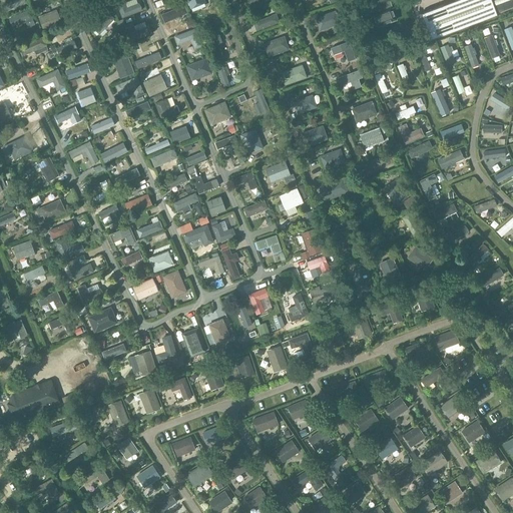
[(5,12),(26,2),(24,0),(12,0),(13,0),(12,0),(6,0),(8,3),(2,6),(5,12)]
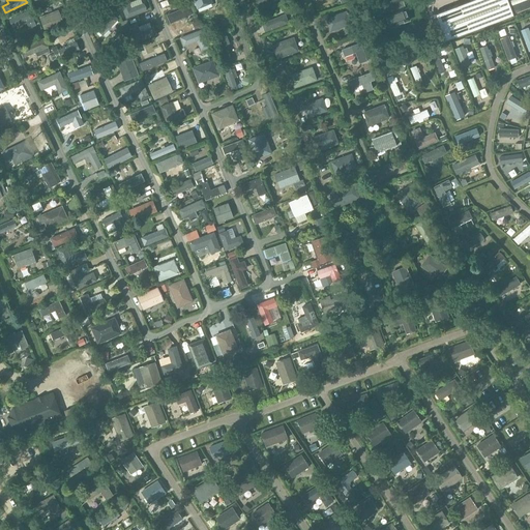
[(253,0),(257,9),(277,1),(276,0),(253,0)]
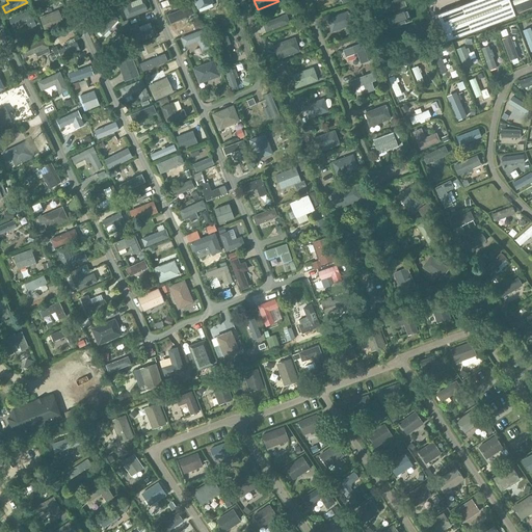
[(389,0),(391,5),(392,5),(394,11),(388,14),(393,28),(410,21),(405,7),(402,8),(399,2),(404,0),(389,0)]
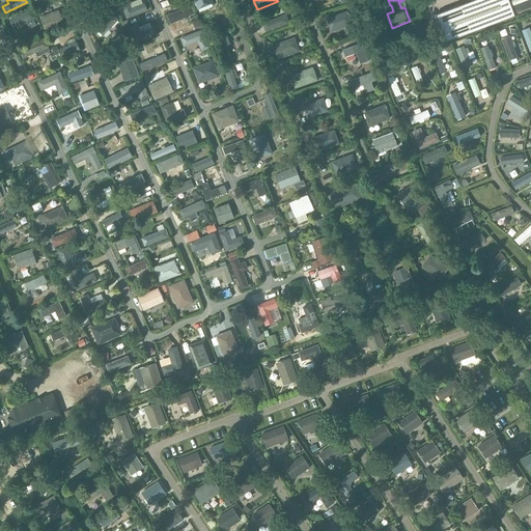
[(530,0),(475,0),(458,6),(447,11),(456,36),(514,15),(513,14),(530,6),(530,0)]
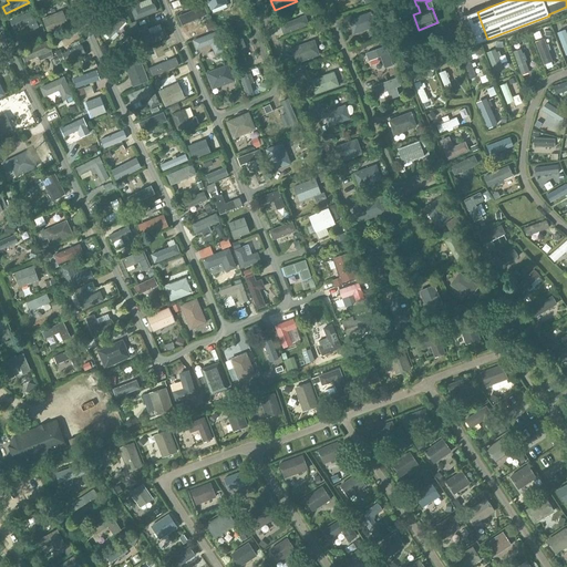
[(130,4),(136,21),(158,12),(155,4),(141,10),(137,1),(130,4)]
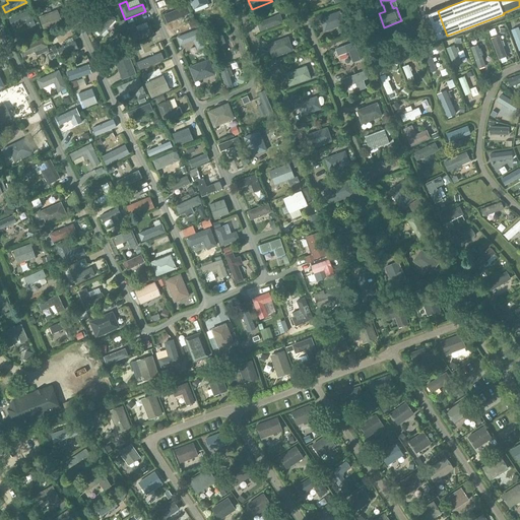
[(116,21),(115,19),(105,9),(90,23),(101,34),(110,25),(111,26),(116,21)]
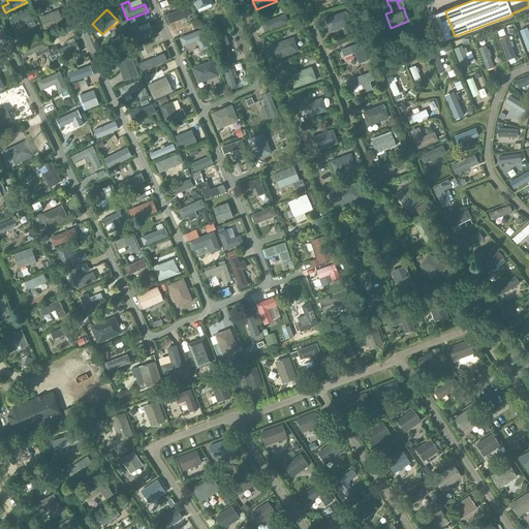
[(47,32),(63,26),(58,10),(40,18),(47,32)]
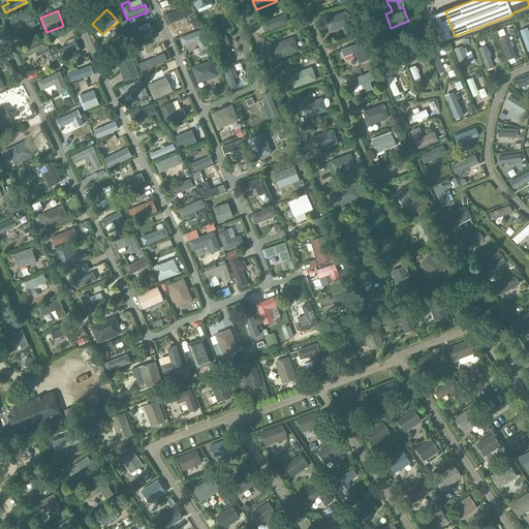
[(36,25),(30,11),(10,19),(13,26),(27,21),(30,28),(36,25)]
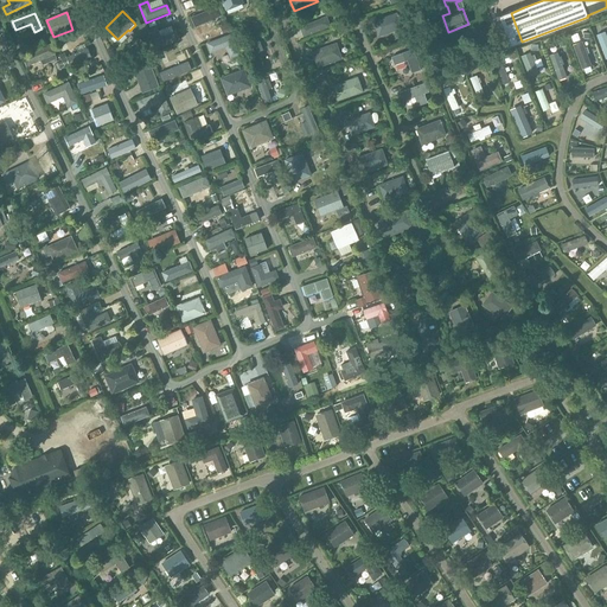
[(378,37),(402,29),(397,13),(372,21),(378,37)]
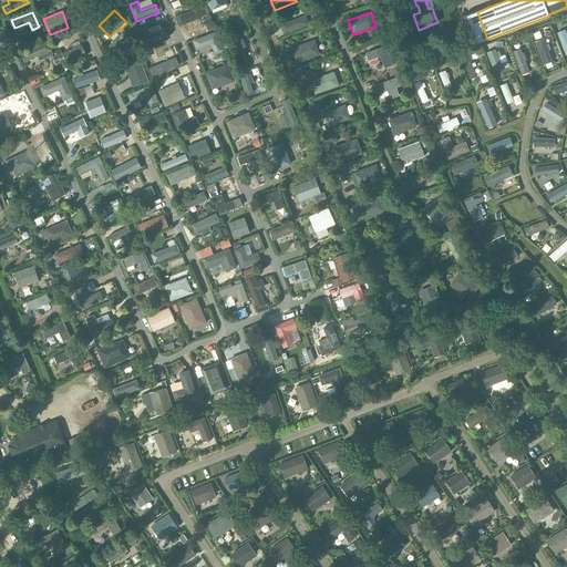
[(306,16),(280,26),(284,35),(309,26),(306,16)]
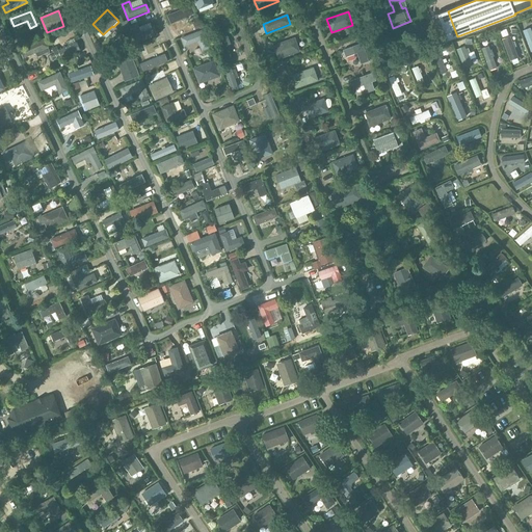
[(156,34),(153,27),(141,31),(138,24),(130,27),(137,43),(156,34)]
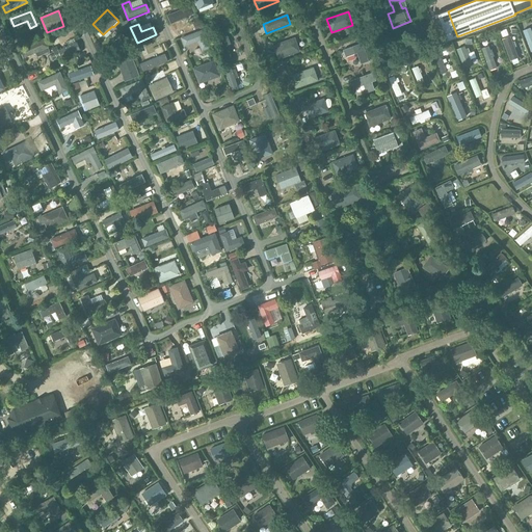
[(448,24),(437,27),(441,42),(451,40),(448,24)]
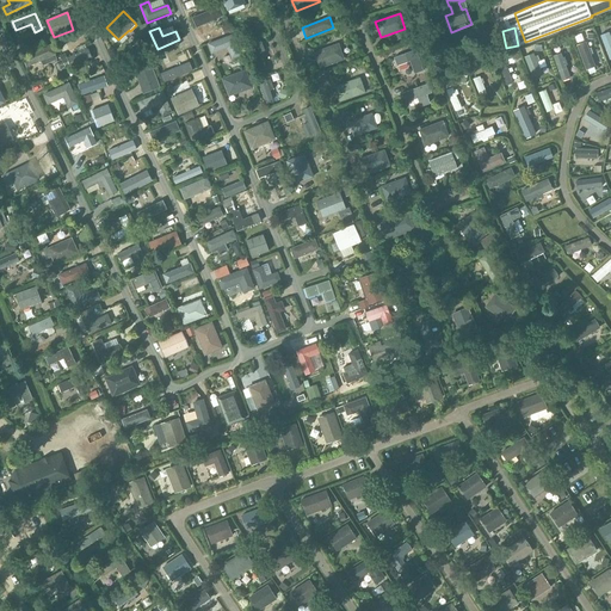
[(235,34),(209,44),(213,54),(228,48),(233,60),(244,56),(235,34)]
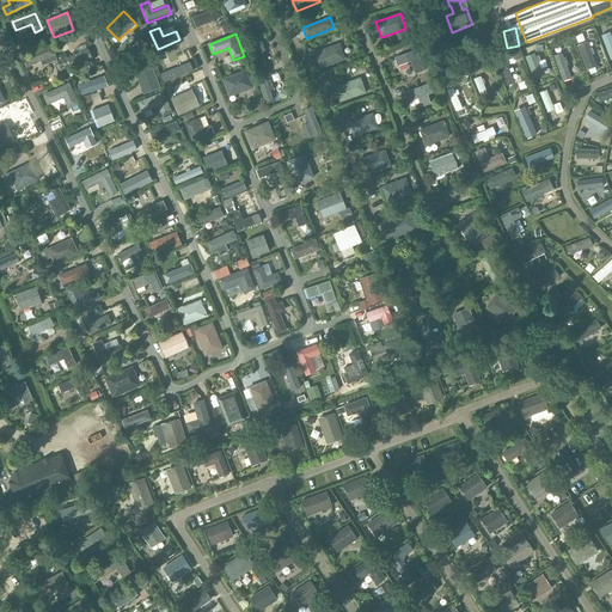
[(265,51),(262,42),(258,43),(256,37),(246,41),(258,72),(267,69),(262,53),(265,51)]
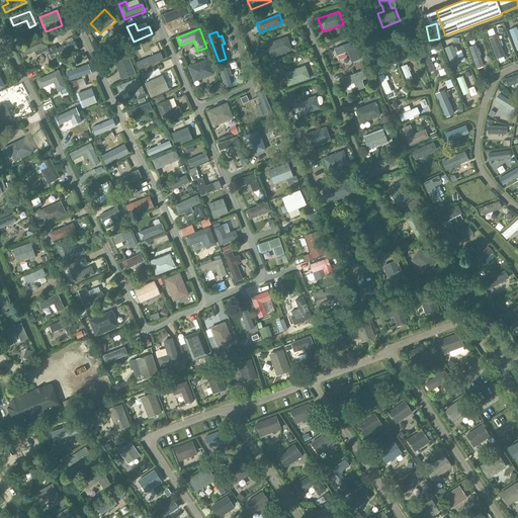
[(504,56),(495,31),(487,34),(497,59),(504,56)]
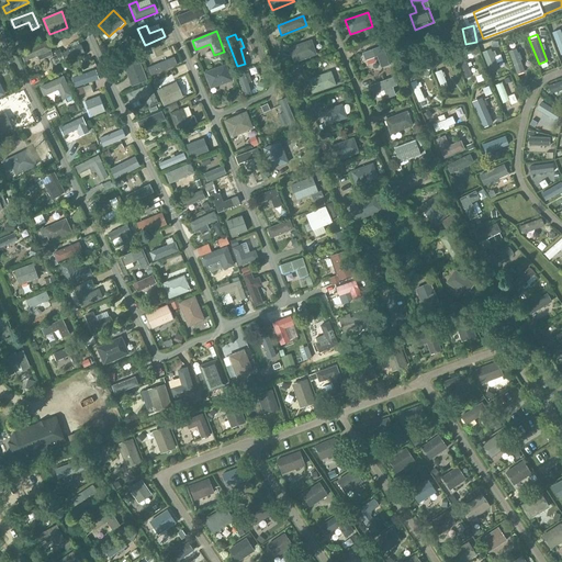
[(558,64),(561,62),(561,43),(560,37),(551,41),(558,64)]
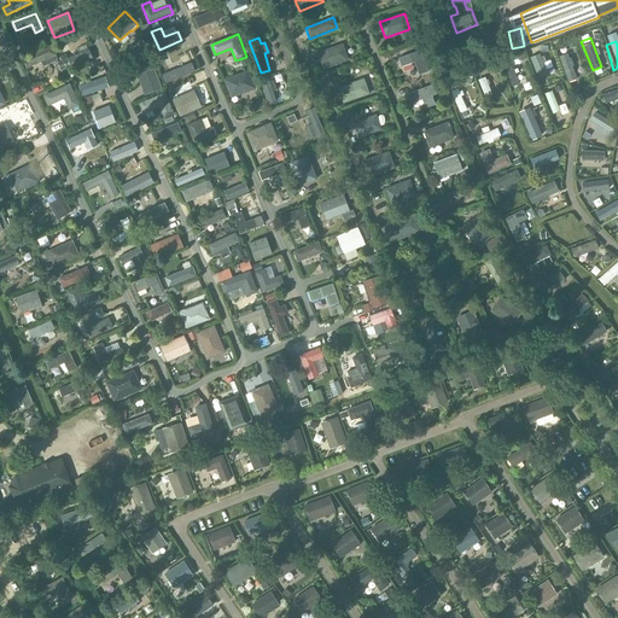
[(52,45),(22,58),(27,68),(57,56),(52,45)]
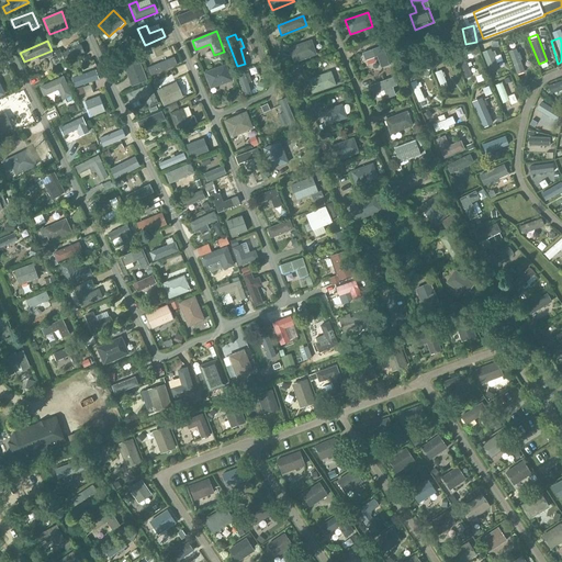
[(312,41),(290,48),(294,63),(317,56),(312,41)]
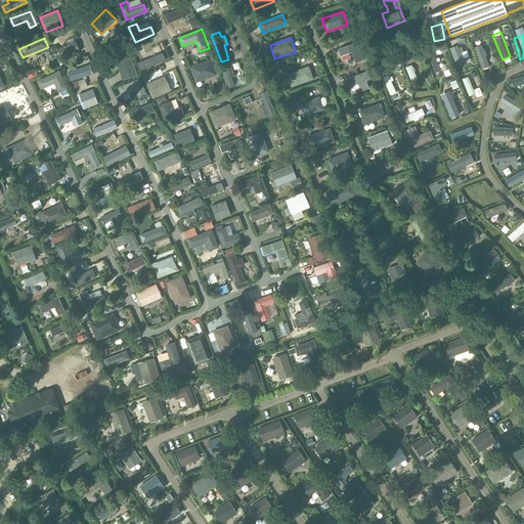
[(357,43),(339,50),(341,57),(352,53),(356,63),(364,60),(357,43)]
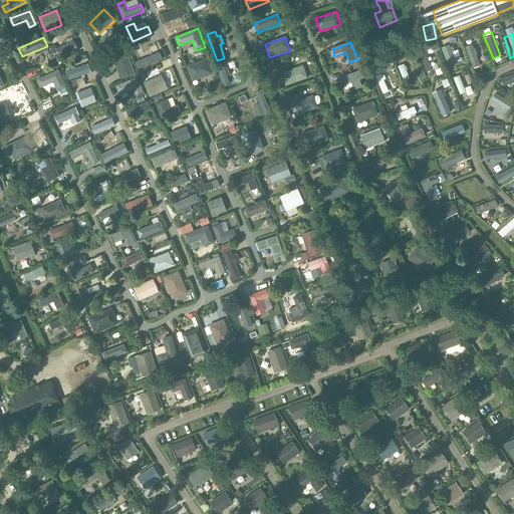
[(450,44),(442,47),(449,63),(456,60),(453,51),(455,50),(453,46),(451,47),(450,44)]
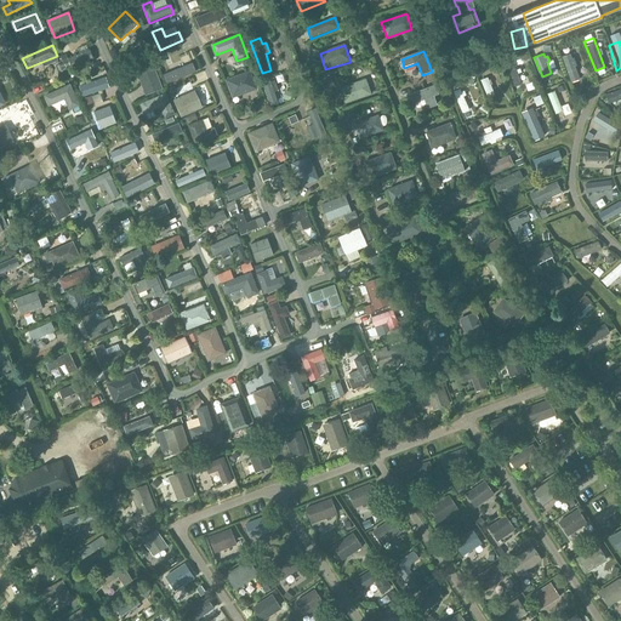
[(563,64),(571,91),(581,89),(574,62),(563,64)]
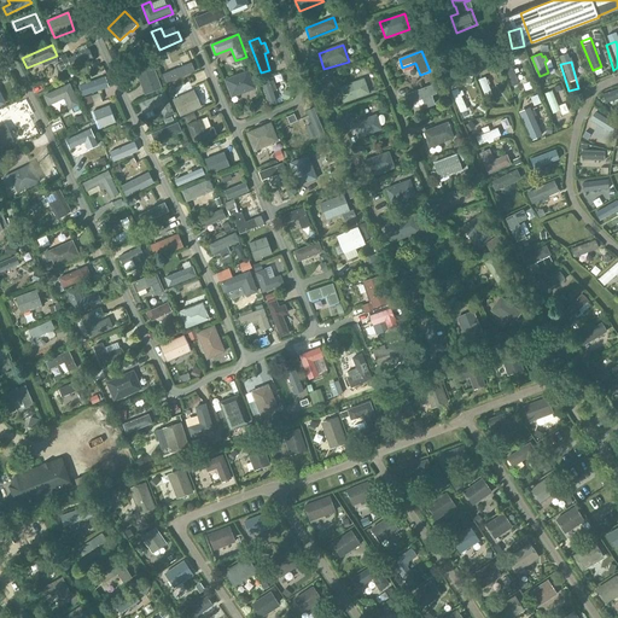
[(162,88),(153,65),(136,71),(145,94),(162,88)]
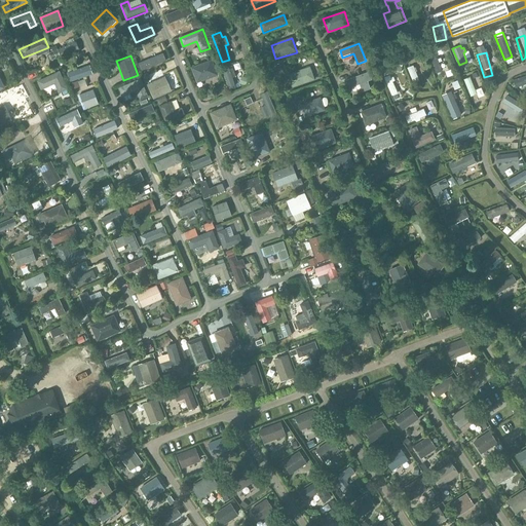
[(218,74),(212,61),(192,68),(198,82),(218,74)]
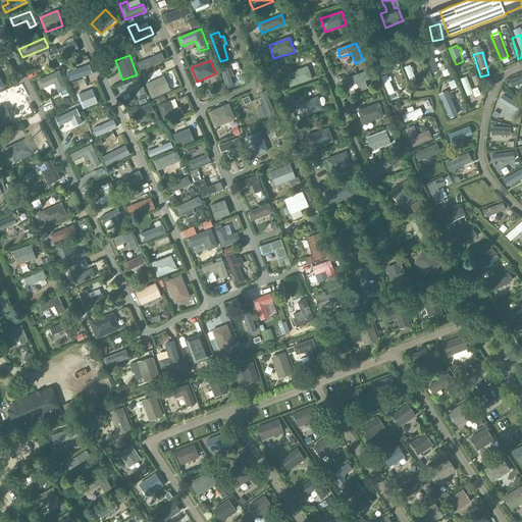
[(89,65),(67,72),(70,81),(92,73),(89,65)]
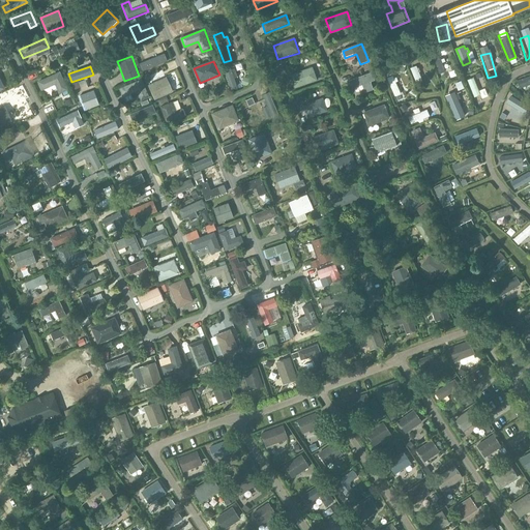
[(317,81),(313,67),(290,75),(294,88),(317,81)]
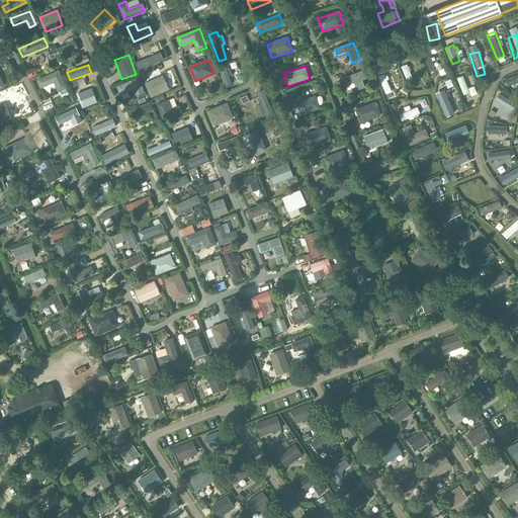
[(163,75),(170,72),(168,67),(161,71),(163,75)]
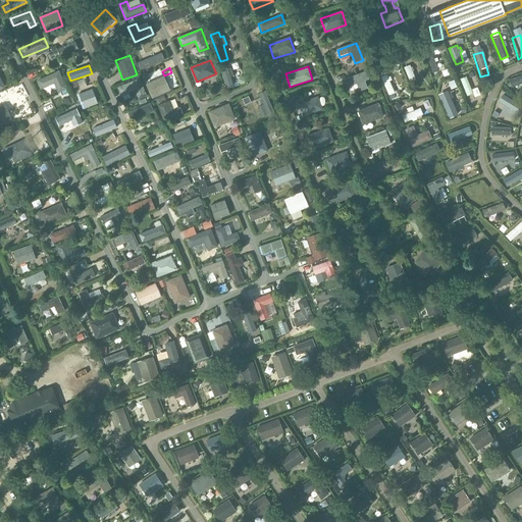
[(428,69),(431,81),(437,79),(434,67),(428,69)]
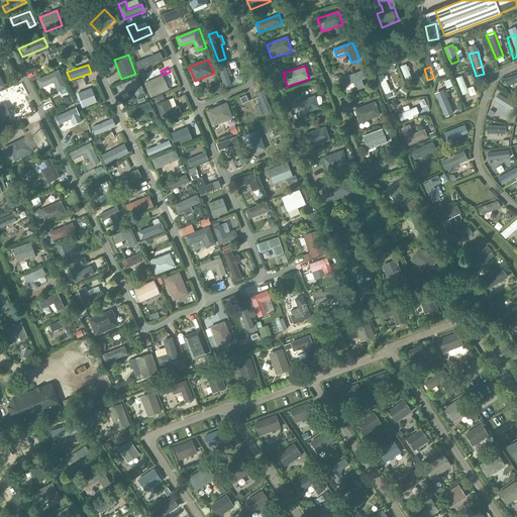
[(58,92),(67,88),(59,70),(36,80),(40,88),(54,83),(58,92)]
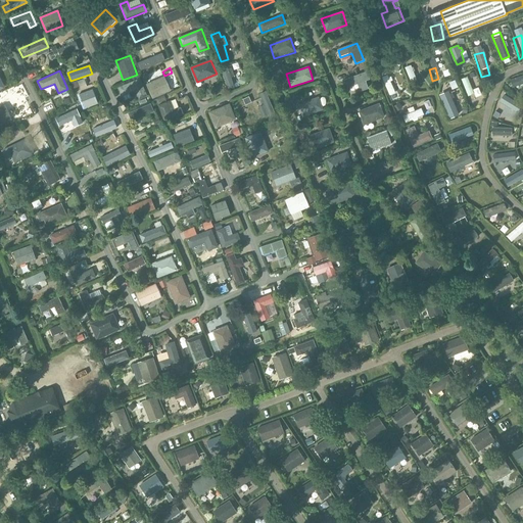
[(370,80),(367,72),(342,81),(344,87),(347,88),(358,84),(360,92),(369,89),(366,81),(370,80)]
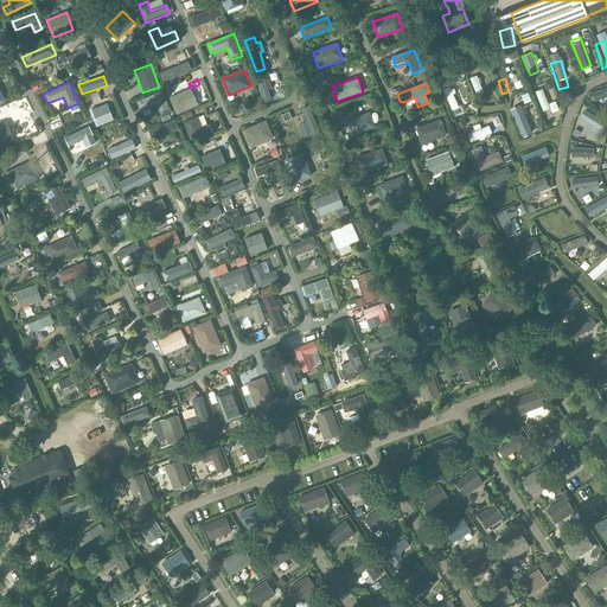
[(273,102),(268,85),(254,90),(260,107),(273,102)]
